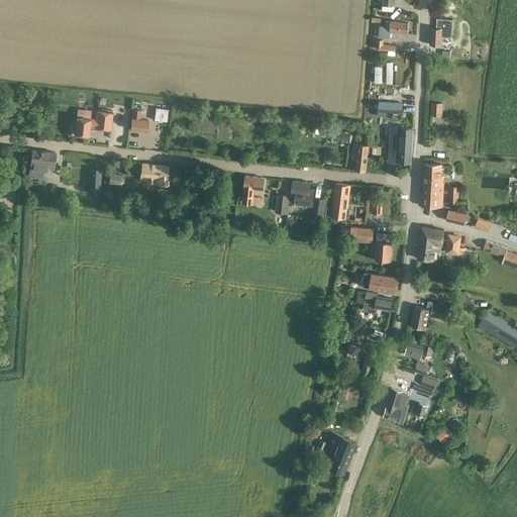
[(380,31),(379,38),(389,39),(390,35),(390,32),(407,33),(408,23),(387,22),(386,26),(379,26),(379,31),(380,31)]
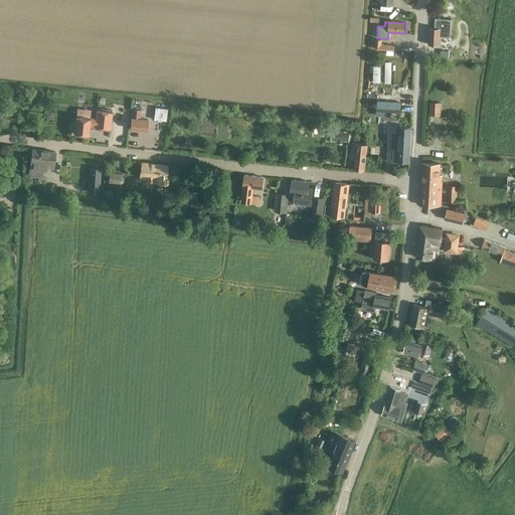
[(440,29),(440,28),(430,28),(428,44),(439,45),(440,37),(446,37),(447,29),(440,29)]
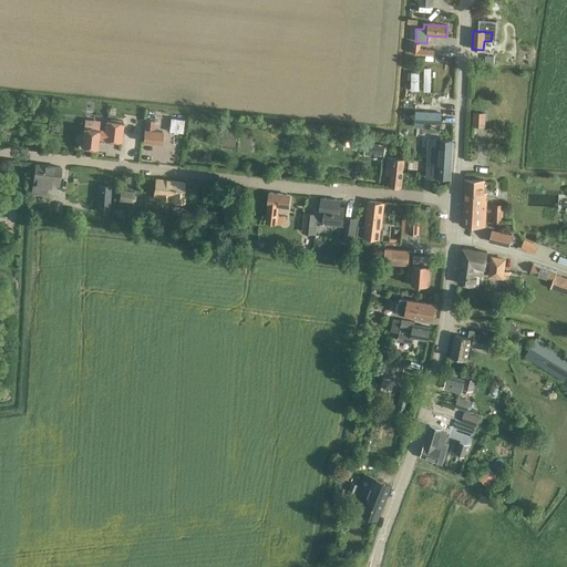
[(414,42),(413,54),(434,57),(434,51),(419,50),(420,43),(414,42)]
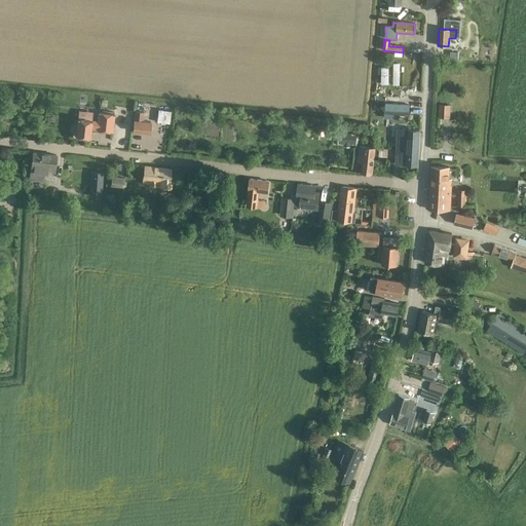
[(389,68),(381,68),(381,84),(392,84),(400,84),(400,65),(398,64),(395,64),(393,65),(393,70),(388,70),(389,68)]
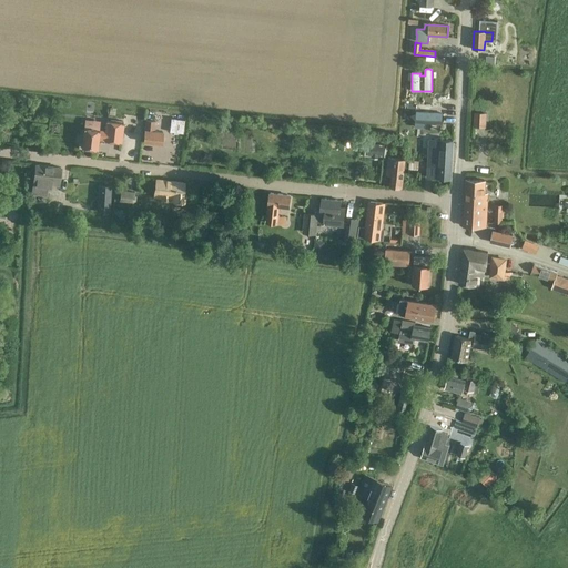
[(424,112),(424,118),(423,123),(443,124),(443,114),(432,113),(432,107),(421,107),(421,112),(424,112)]
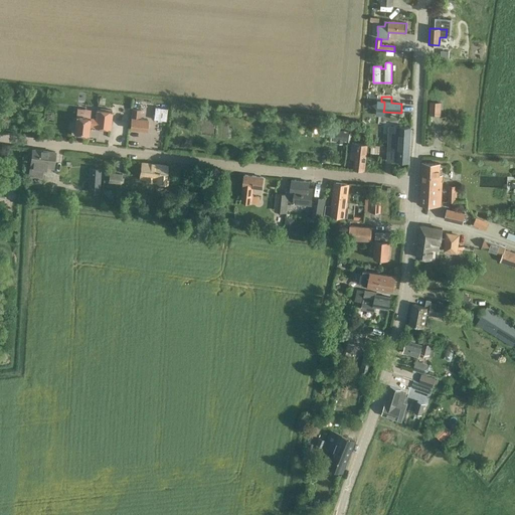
[(430,115),(440,115),(441,103),(431,103),(430,115)]
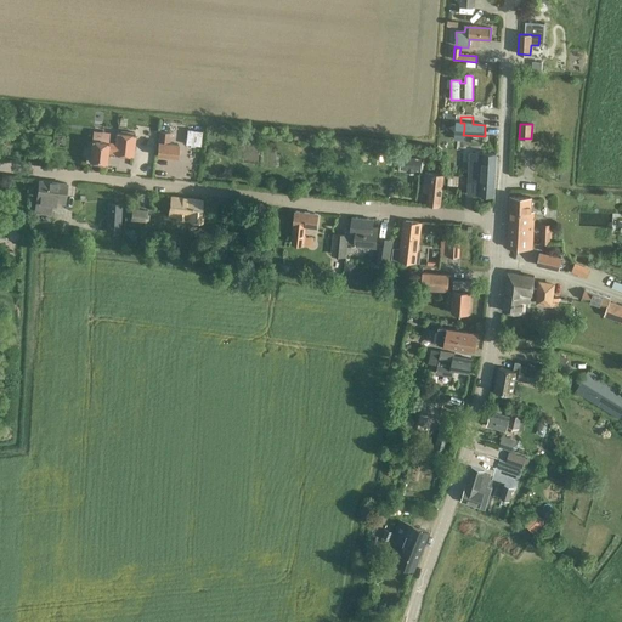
[(94,131),(91,150),(90,162),(106,164),(108,151),(114,152),(114,156),(133,157),(135,135),(117,133),(116,143),(108,143),(109,142),(101,141),(102,133),(94,131)]
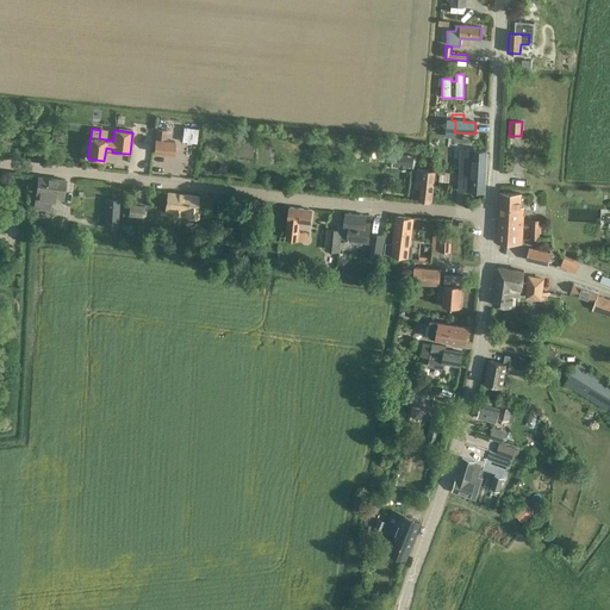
[(197,132),(174,129),(174,138),(182,139),(181,142),(195,143),(197,132)]
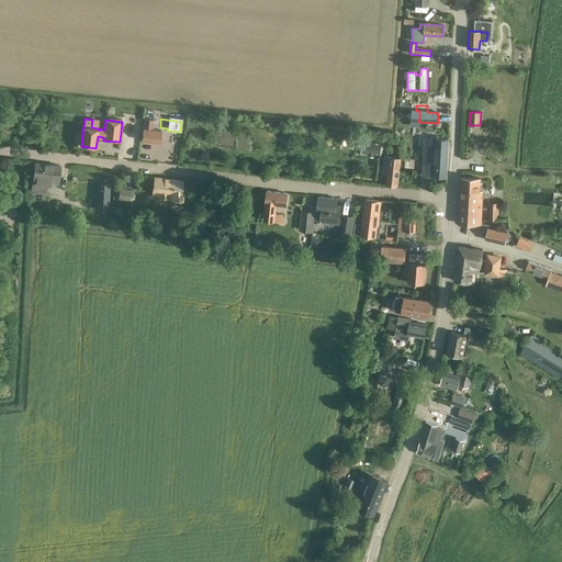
[(145,120),(144,128),(142,141),(159,143),(160,131),(153,131),(154,120),(145,120)]
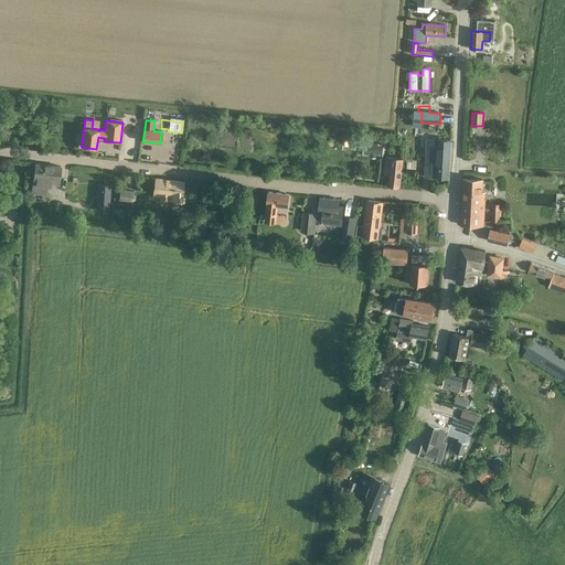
[(427,155),(427,158),(449,160),(450,139),(436,139),(435,156),(427,155)]
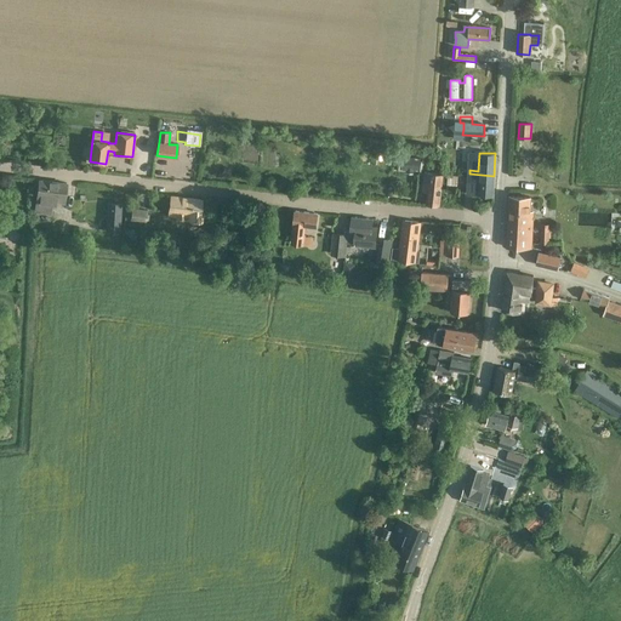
[(400,159),(400,167),(408,169),(406,171),(412,172),(414,169),(421,170),(421,161),(414,160),(415,159),(409,158),(408,160),(400,159)]
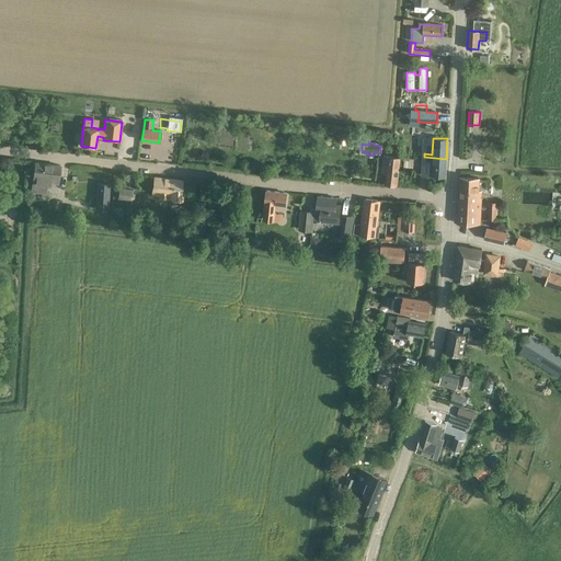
[(381,172),(386,173),(385,184),(397,185),(400,157),(384,155),(381,172)]
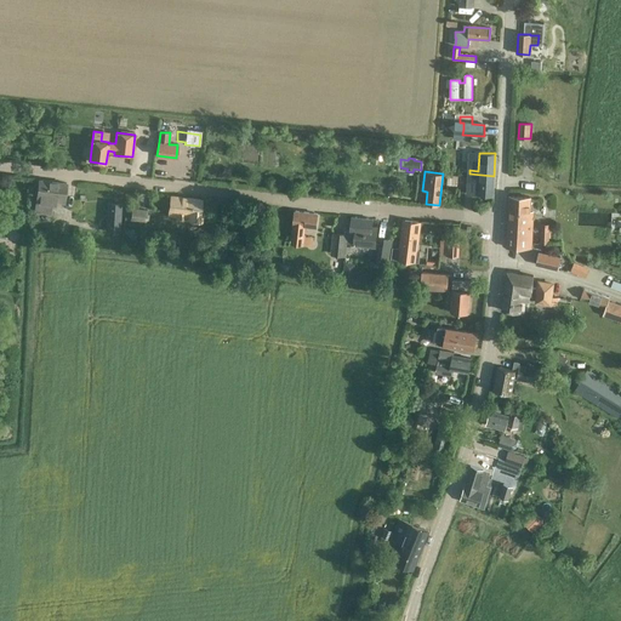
[(493,197),(494,176),(469,174),(469,178),(477,178),(477,195),(493,197)]
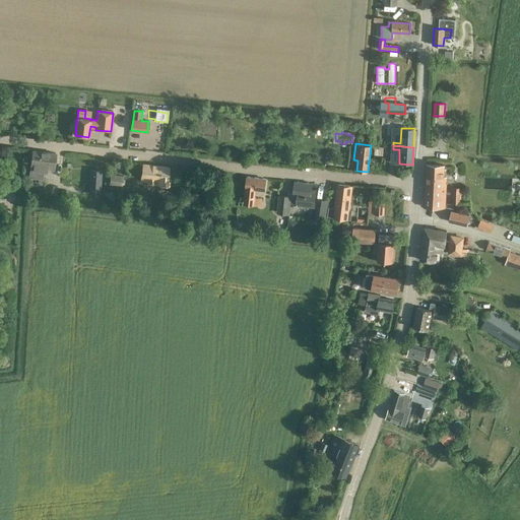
[(54,165),(54,164),(56,153),(33,151),(29,177),(42,179),(43,171),(48,171),(48,164),(54,165)]
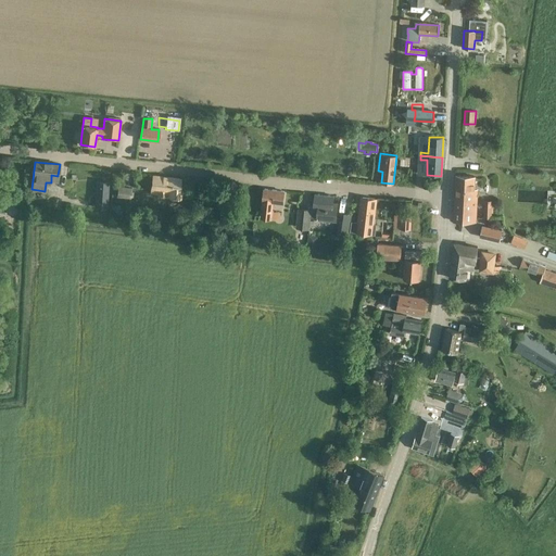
[(152,176),(151,192),(151,193),(156,193),(155,196),(159,197),(159,194),(169,196),(168,198),(180,199),(181,190),(179,190),(180,179),(152,176)]
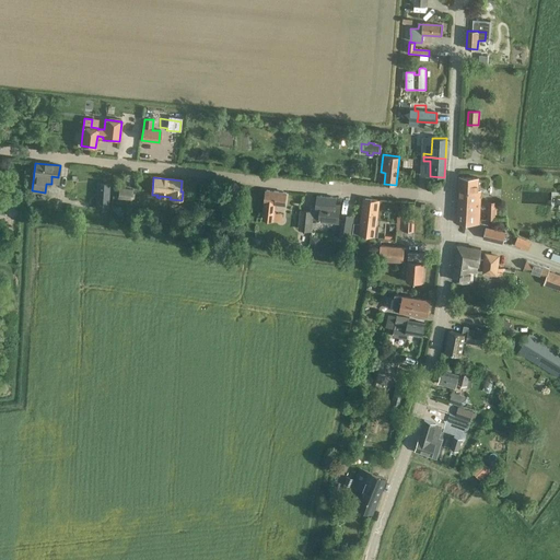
[(478,178),(470,177),(459,177),(457,223),(479,223),(479,191),(477,191),(478,178)]
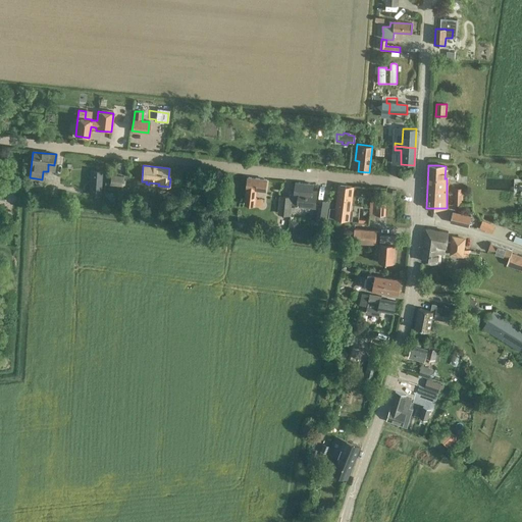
[(91,170),(89,196),(101,197),(103,171),(91,170)]
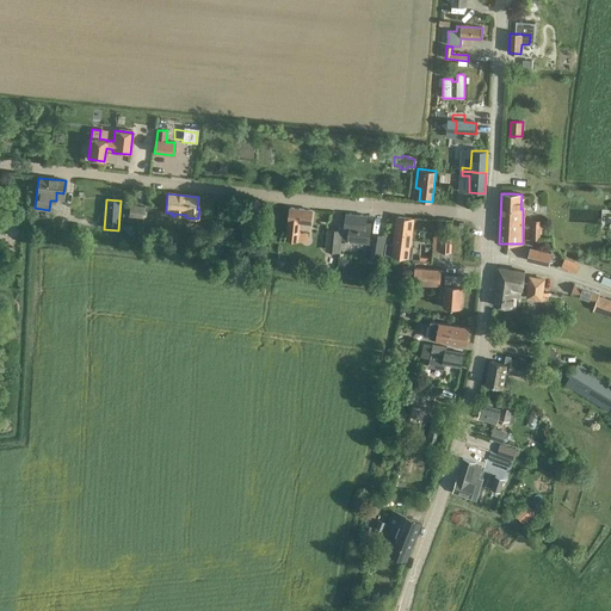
[(129,217),(143,218),(144,207),(130,205),(129,217)]
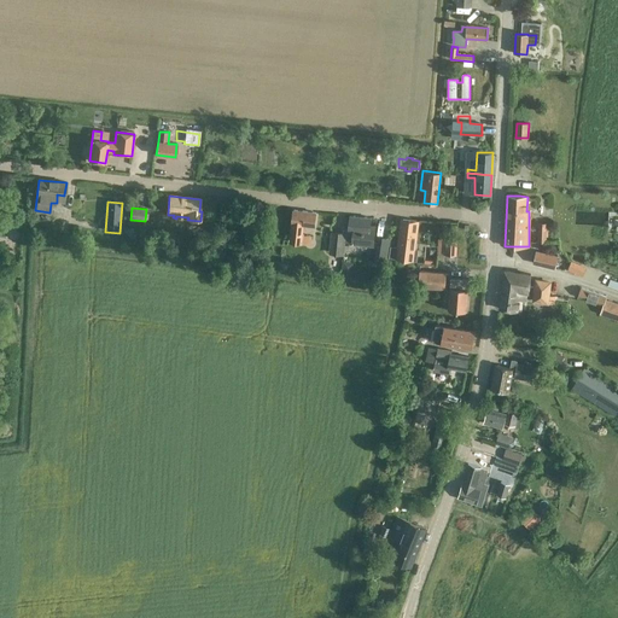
[(295,210),(292,222),(291,242),(309,244),(310,235),(302,235),(303,223),(314,225),(316,213),(295,210)]
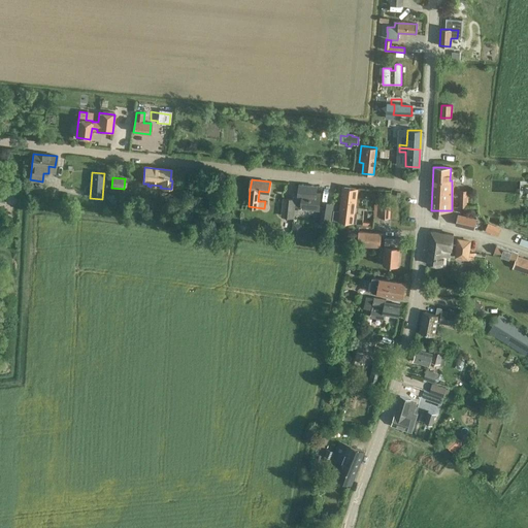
[(296,196),(296,200),(295,207),(302,208),(319,210),(321,194),(316,194),(317,186),(299,185),(298,196),(296,196)]
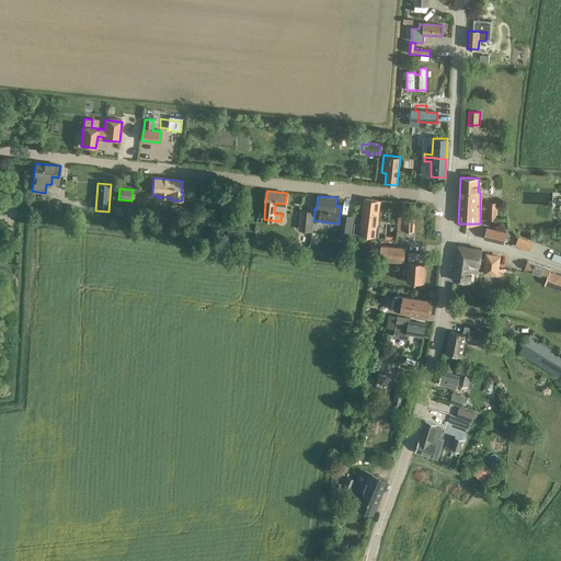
[(366,199),(364,225),(357,225),(356,236),(379,239),(378,226),(375,225),(377,201),(366,199)]
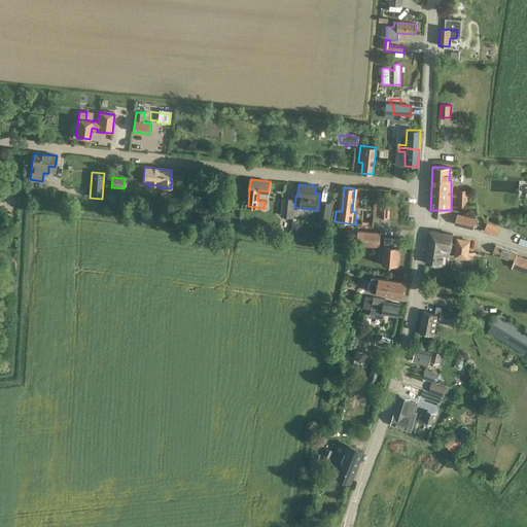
[(459,189),(458,206),(462,206),(466,207),(466,202),(466,196),(467,189),(459,189)]
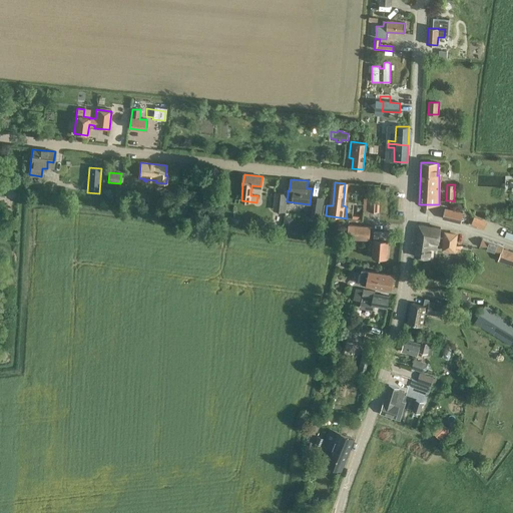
[(276,193),(274,211),(286,212),(287,201),(288,194),(276,193)]
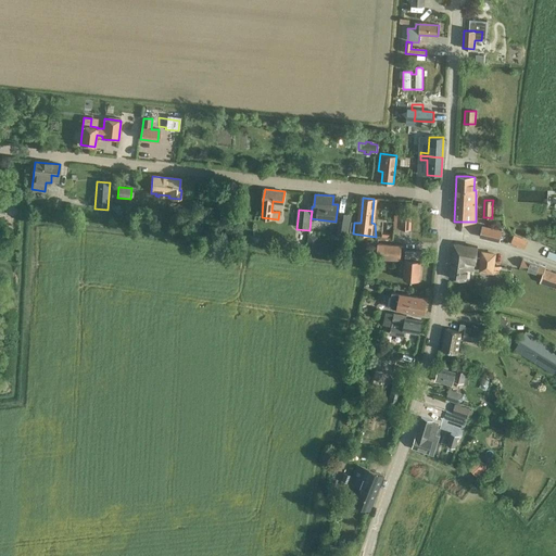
[(394,214),(393,228),(412,229),(412,216),(394,214)]
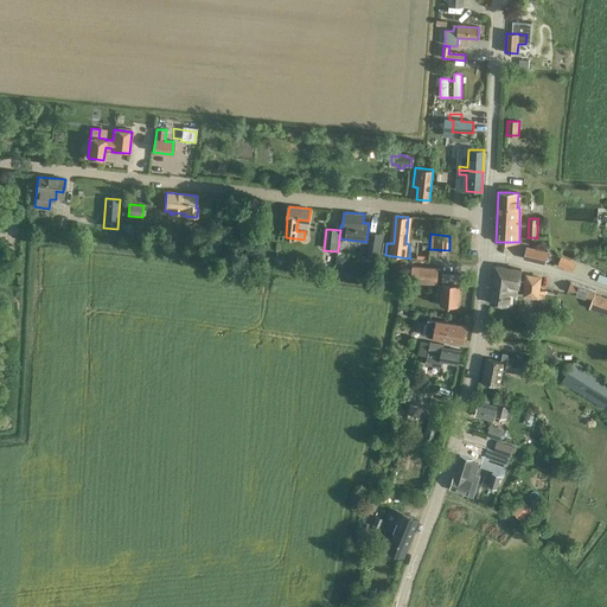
[(369,259),(381,260),(382,259),(385,259),(385,254),(382,253),(385,236),(376,235),(375,242),(372,242),(369,259)]
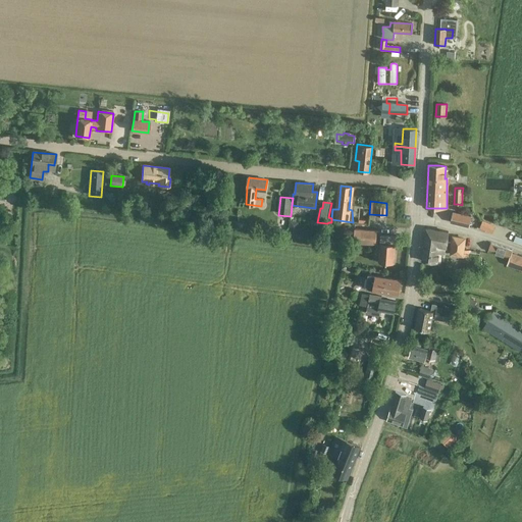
[(453,213),(451,222),(469,226),(471,216),(453,213)]
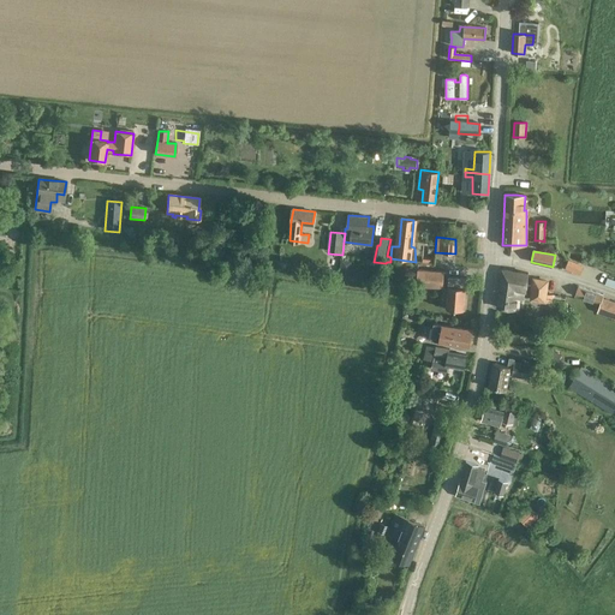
[(579,274),(581,268),(583,267),(575,263),(569,261),(566,268),(579,274)]
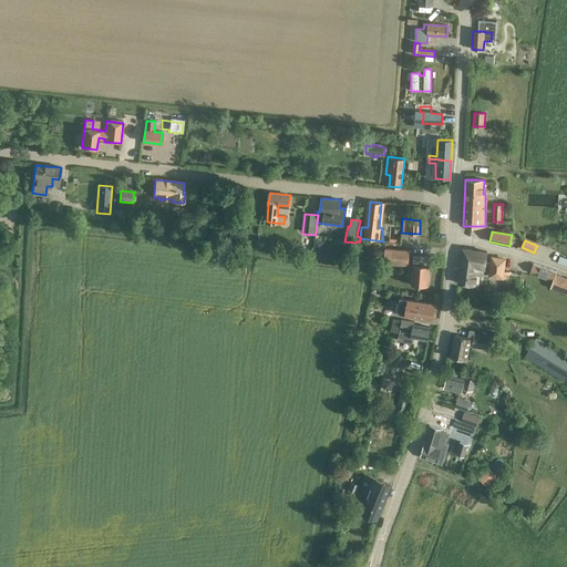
[(463,248),(459,284),(478,286),(480,276),(484,277),(487,251),(463,248)]
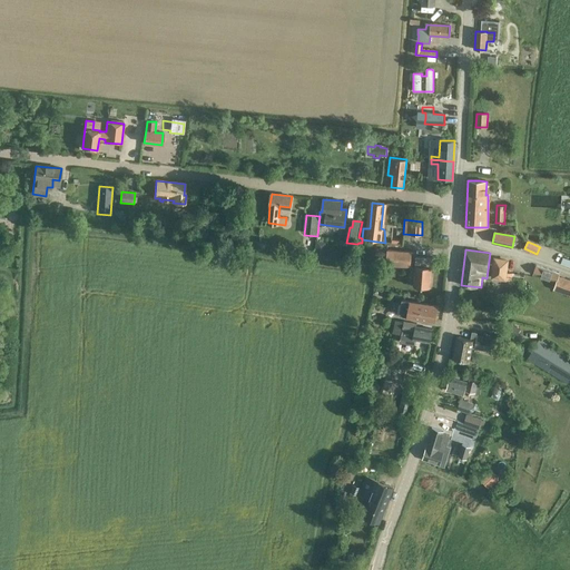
[(412,251),(387,251),(387,264),(391,264),(391,265),(412,265),(412,251)]
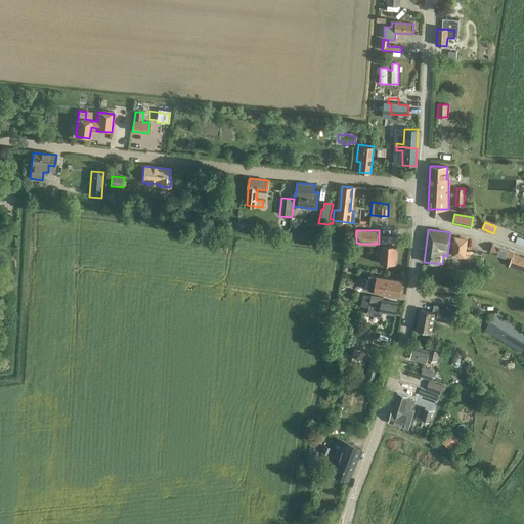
[(382,262),(396,263),(398,237),(384,236),(382,262)]
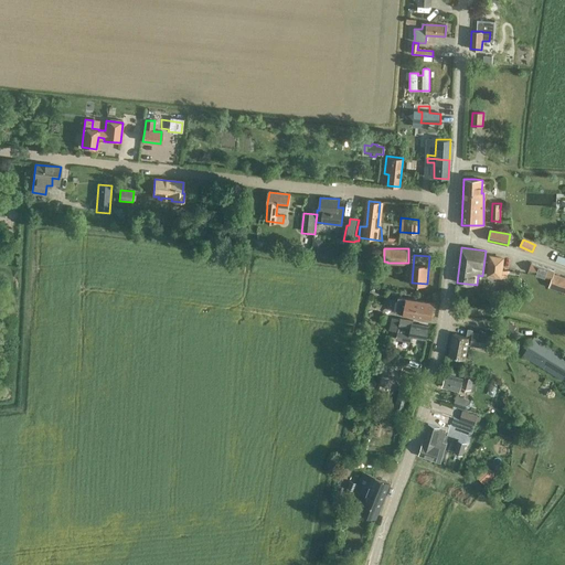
[(488,265),(487,276),(502,277),(503,270),(504,256),(489,255),(488,265)]
